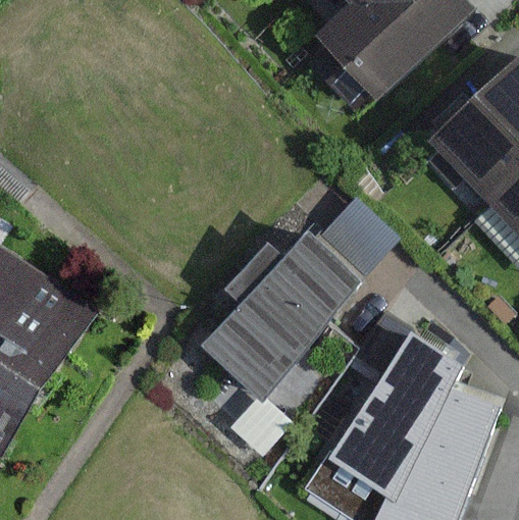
[(345,0),(350,4),(316,35),(328,48),(312,63),(355,111),(371,97),(376,102),(479,9),(471,0),(345,0)]
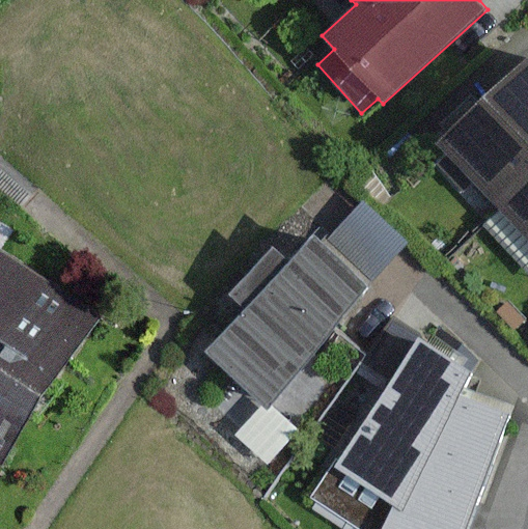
[(498,207),(527,178),(527,52),(434,142),(444,154),(434,163),(460,190),(471,179),(498,207)]
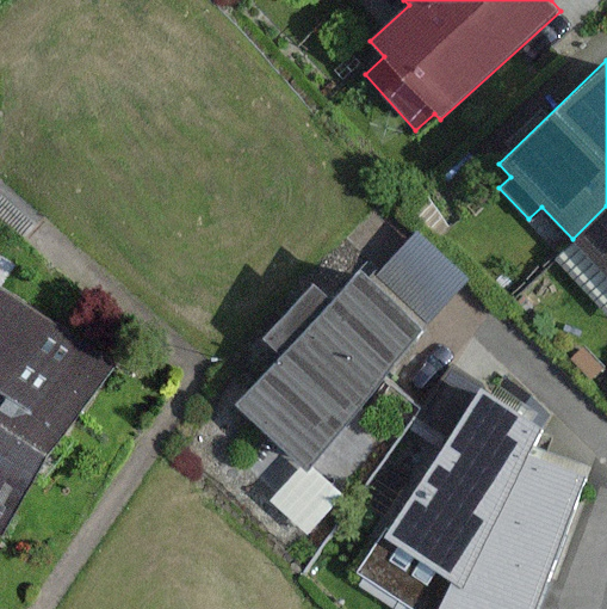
[(606,205),(573,239),(553,258),(606,313),(606,205)]
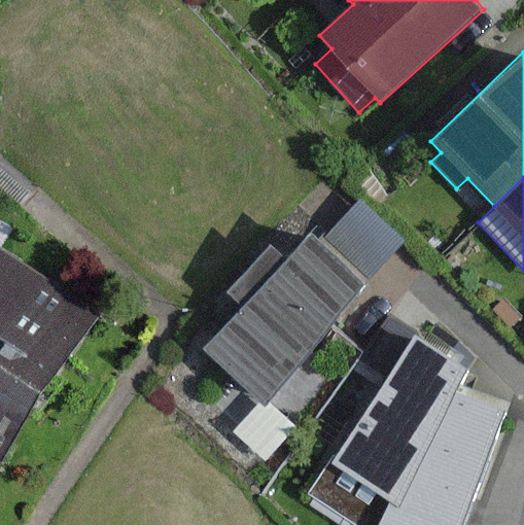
[(320,243),(309,233),(284,259),(269,245),(226,291),(243,306),(202,350),(262,404),(371,284),(365,279),(402,239),(358,200),(320,243)]
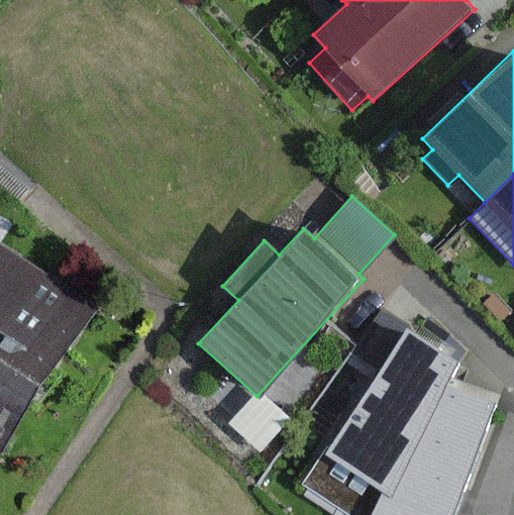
[(96,305),(0,242),(0,451),(96,305)]
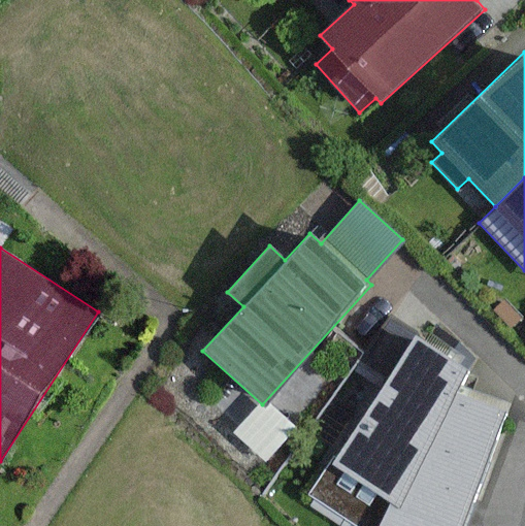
[(520,316),(503,299),(491,310),(509,327),(520,316)]
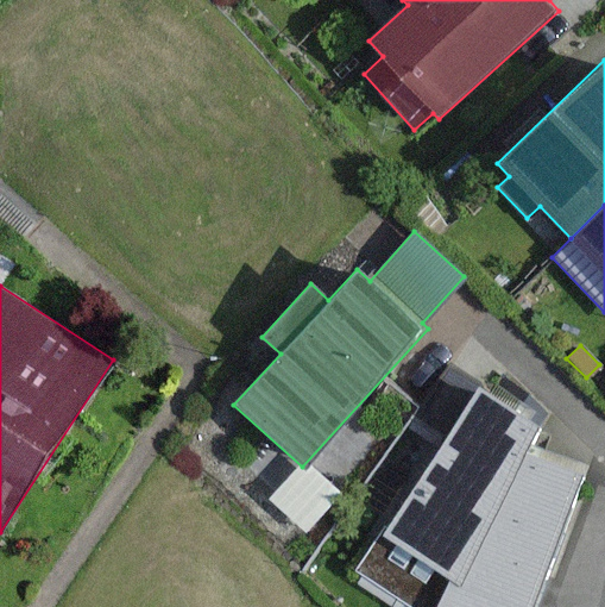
[(543,424),(441,361),(407,417),(442,439),(386,530),(378,525),(350,570),(408,606),(434,606),(447,581),(461,586),(529,451),(543,424)]
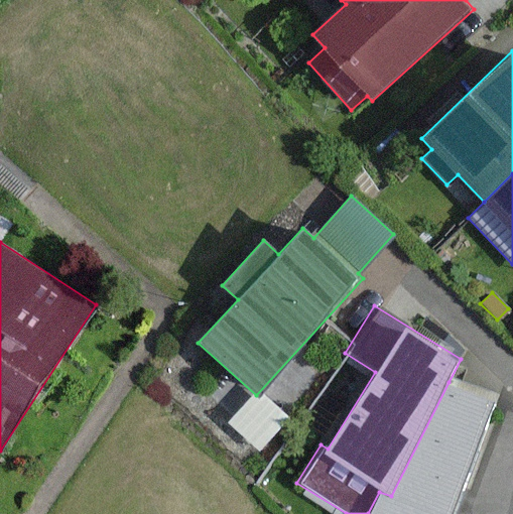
[(455,513),(497,400),(449,382),(391,496),(379,492),(368,513),(455,513)]
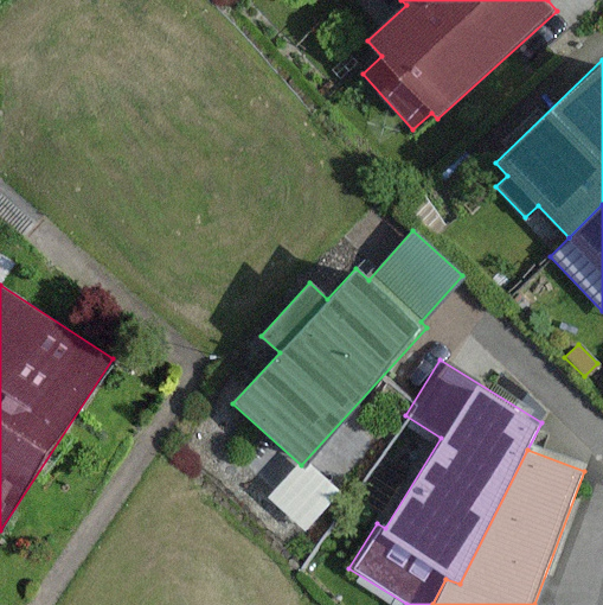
[(333,496),(297,463),(267,496),(302,529),(333,496)]
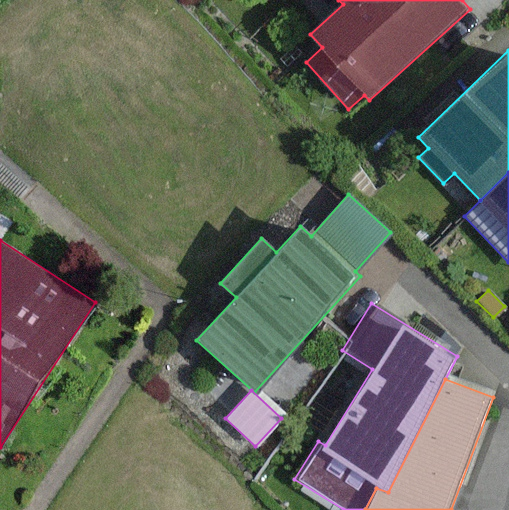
All buildings are outlined.
